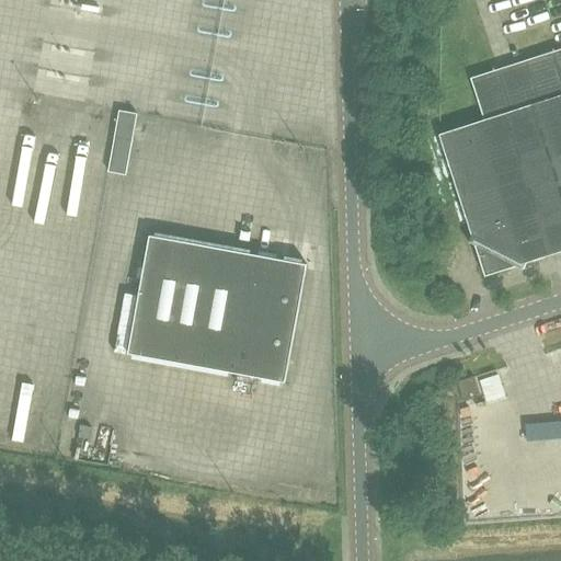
[(560,81),(560,55),(542,0),(465,0),(497,102),(560,81)]
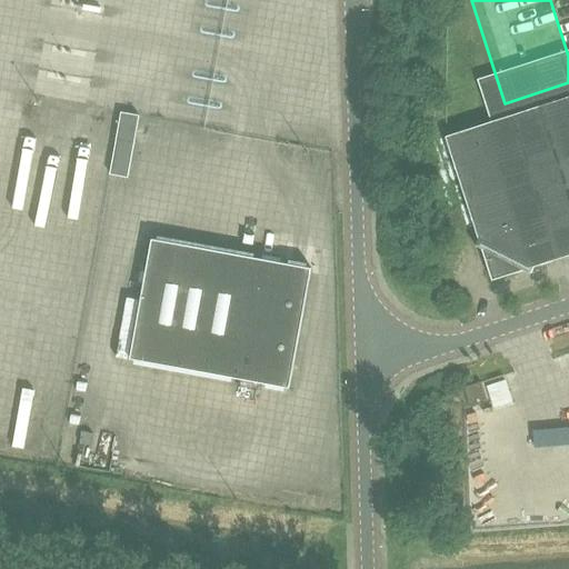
[(110,176),(129,179),(141,117),(121,113),(110,176)]
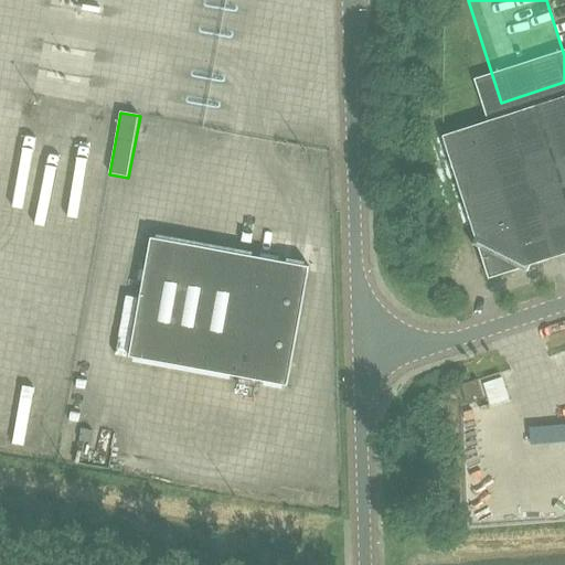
[(508,240),(564,221),(564,132),(497,156),(509,192),(493,196),(508,240)]
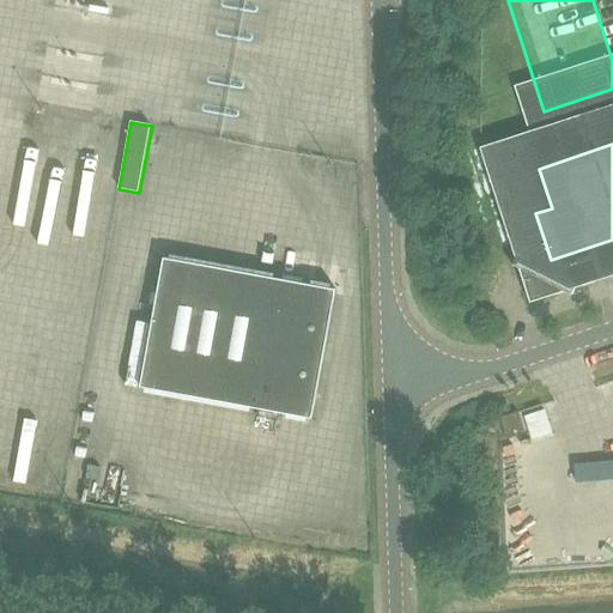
[(164,258),(141,387),(313,418),(335,289),(164,258)]
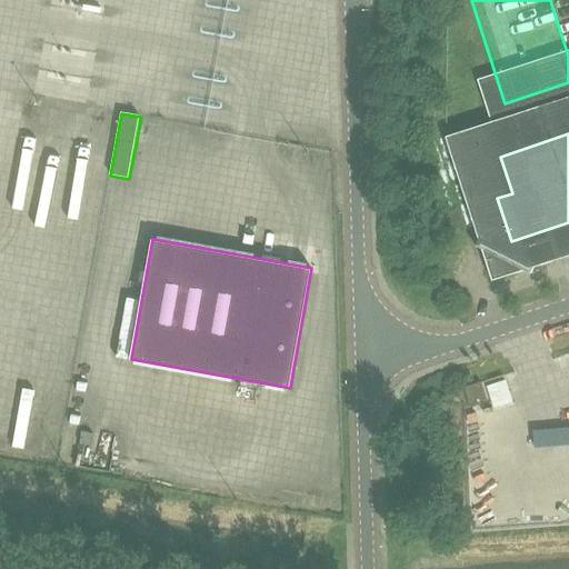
[(465,387),(470,407),(487,401),(481,381),(475,383),(470,385),(465,387)]
